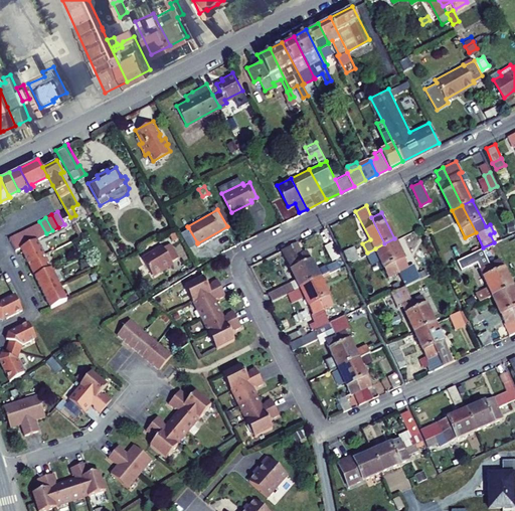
[(40,236),(46,233),(39,221),(33,224),(40,236)]
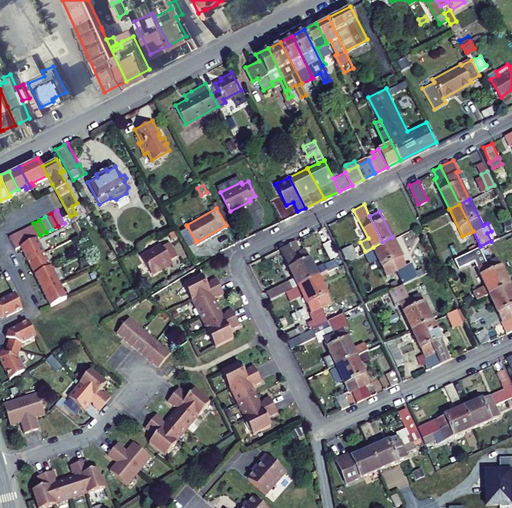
[(37,237),(40,235),(33,223),(27,226),(34,238),(37,237)]
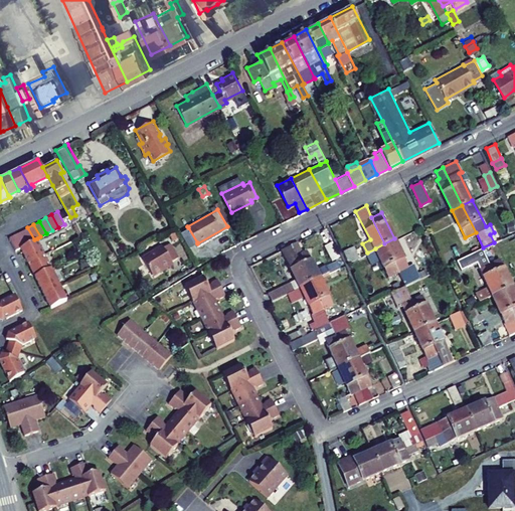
[(27,242),(34,239),(27,227),(21,230),(27,242)]
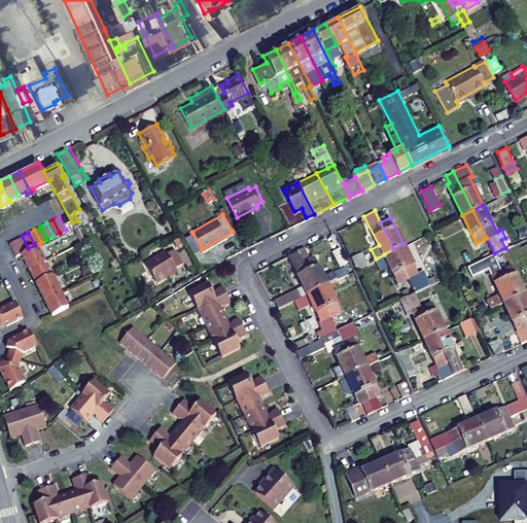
[(191,253),(202,248),(192,233),(183,238),(191,253)]
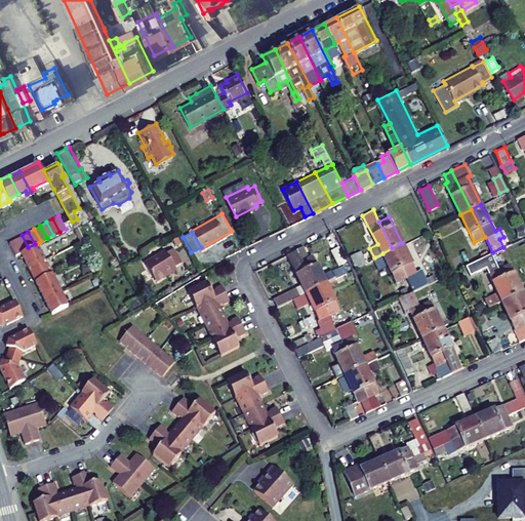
[(22,250),(28,247),(22,235),(15,238),(22,250)]
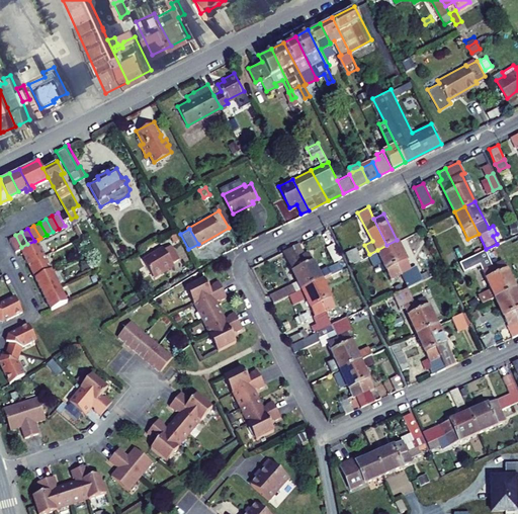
[(21,248),(21,247),(15,235),(9,238),(16,250),(21,248)]
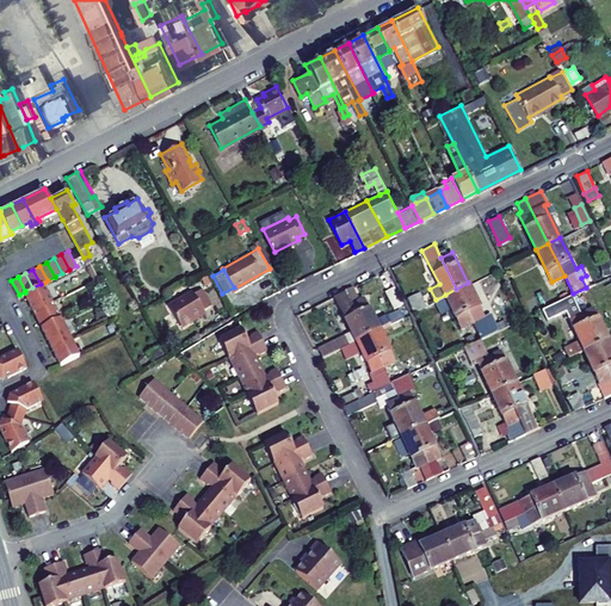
[(53,300),(44,283),(41,284),(32,288),(25,291),(25,292),(35,310),(53,300)]
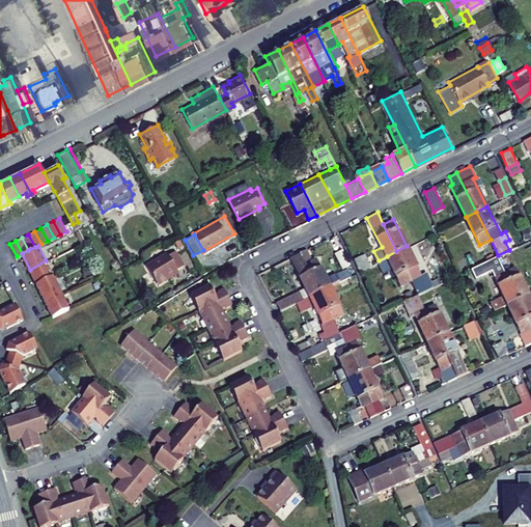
[(421,274),(407,246),(396,251),(410,278),(418,295),(434,286),(425,271),(421,274)]
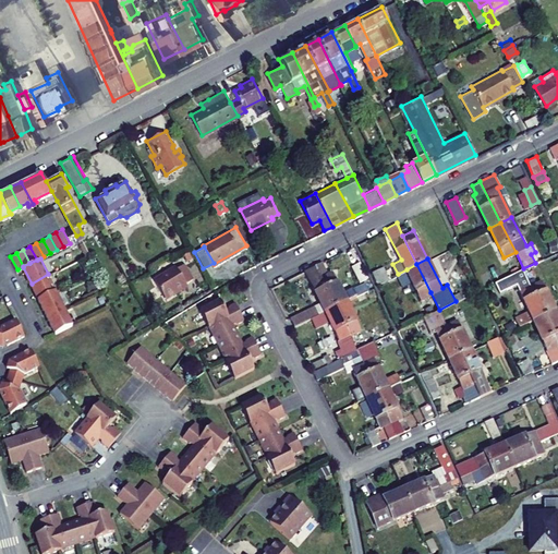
[(322,260),(315,264),(336,304),(347,299),(368,288),(365,281),(343,292),(332,271),(328,273),(322,260)]
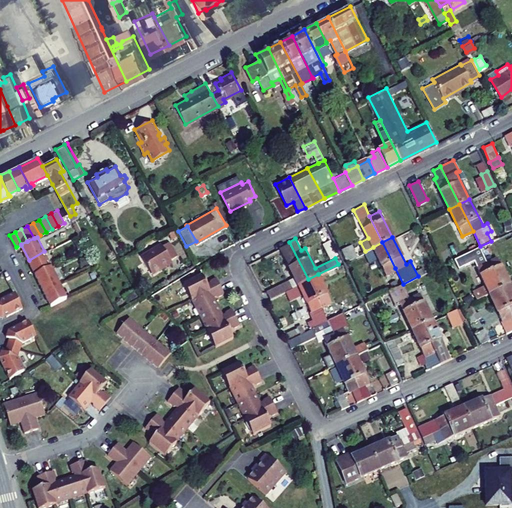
[(151,272),(171,260),(170,258),(177,254),(168,240),(161,245),(160,242),(140,255),(151,272)]
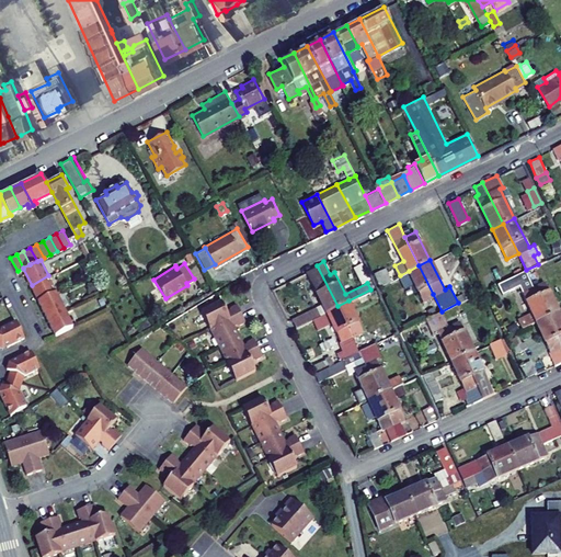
[(362,282),(369,279),(362,263),(354,268),(362,282)]
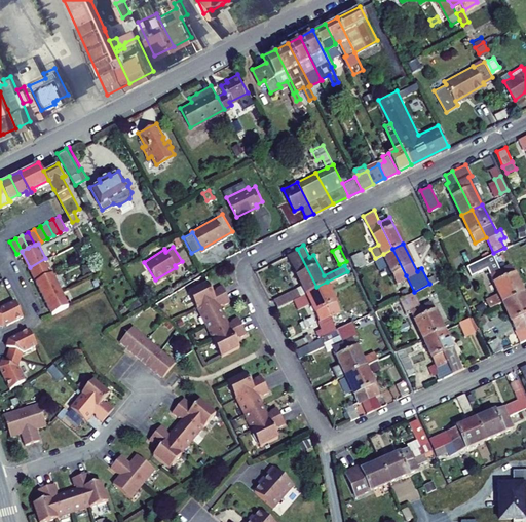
[(306,293),(316,287),(297,249),(287,254),(306,293)]
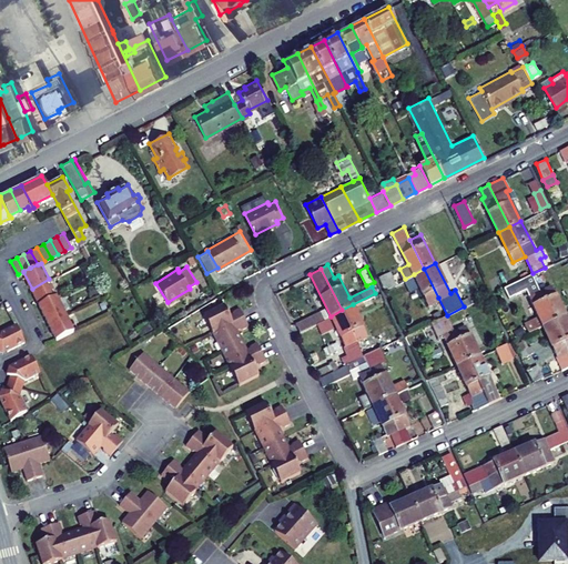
[(427,303),(438,298),(424,269),(414,274),(427,303)]
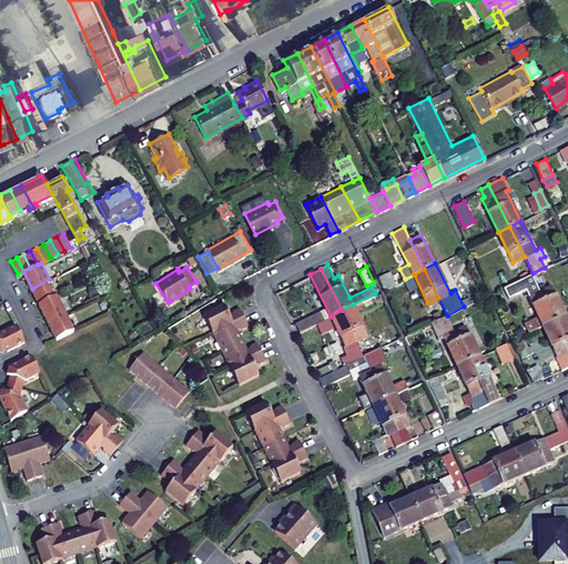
[(379,279),(384,289),(396,283),(391,273),(379,279)]
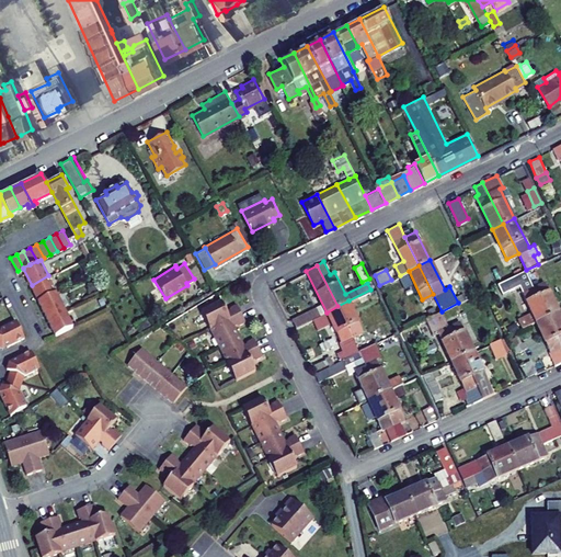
[(534,286),(526,270),(515,275),(533,313),(518,319),(523,328),(536,321),(548,316),(534,286)]
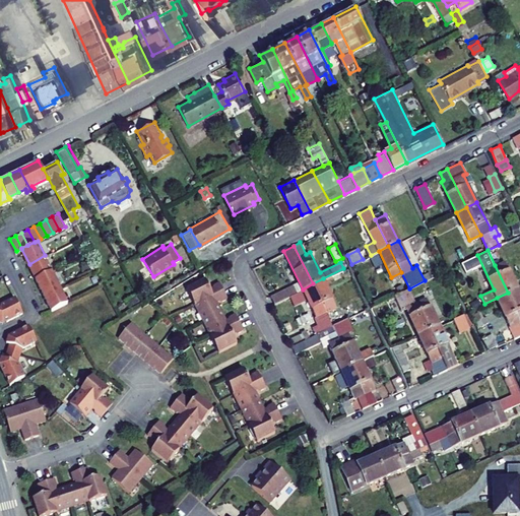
[(37,278),(53,270),(45,255),(29,264),(37,278)]
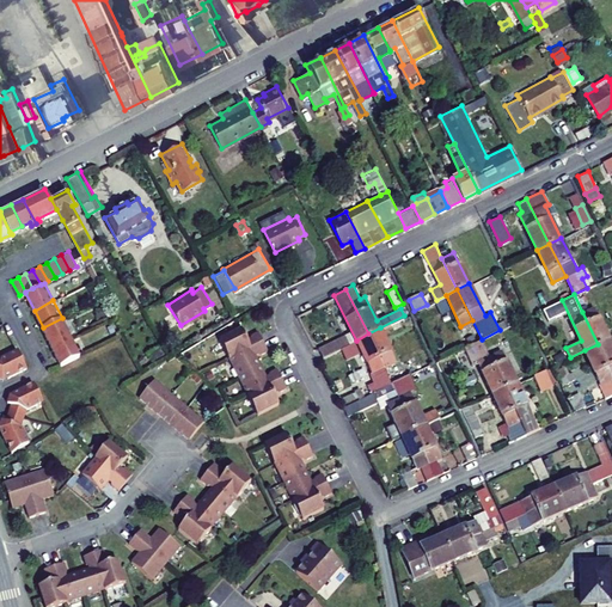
[(594,307),(582,312),(598,344),(610,339),(594,307)]
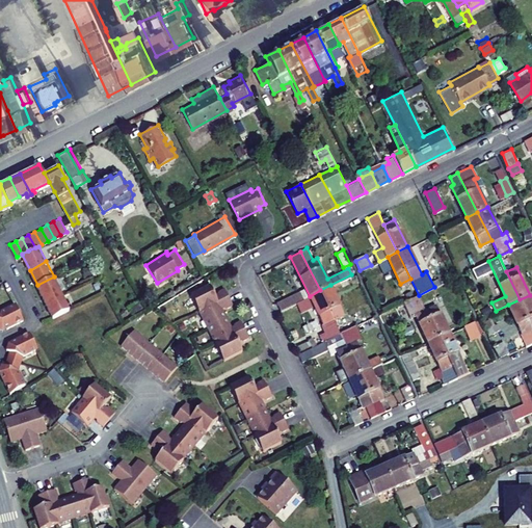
[(46,300),(61,292),(54,276),(37,285),(46,300)]
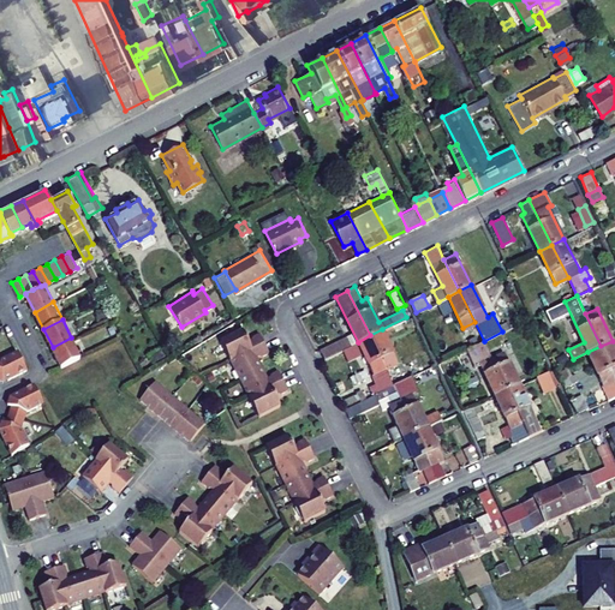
[(230,359),(231,358),(250,396),(249,396),(258,416),(280,404),(274,393),(278,392),(280,393),(288,388),(278,369),(270,374),(269,376),(267,377),(256,356),(258,354),(261,356),(269,351),(260,332),(251,335),(251,339),(248,340),(242,329),(220,340),(230,359)]
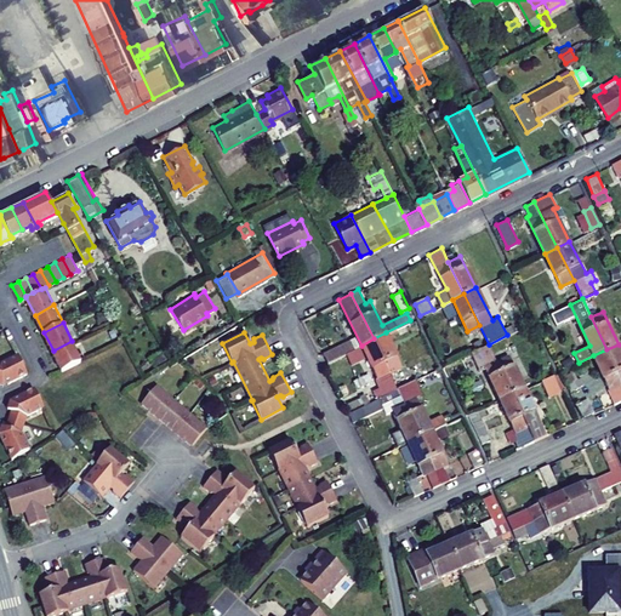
[(402,365),(386,332),(374,338),(389,371),(402,365)]
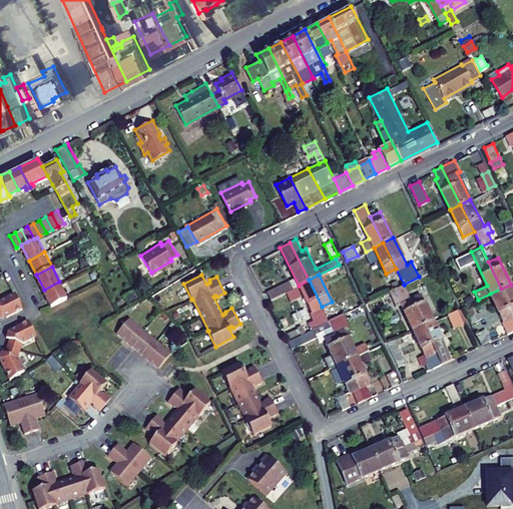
[(309,321),(313,328),(328,321),(322,307),(309,280),(299,286),(314,317),(313,319),(309,321)]
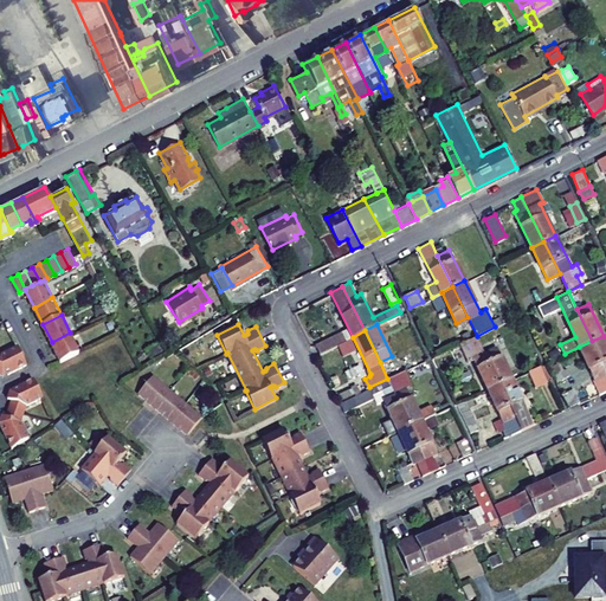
[(340,331),(314,346),(317,353),(343,340),(340,331)]
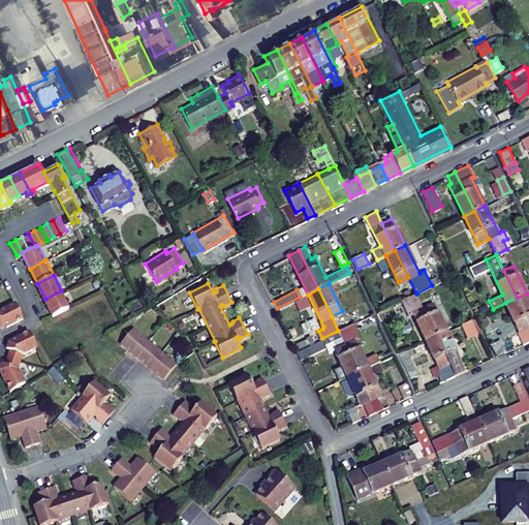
[(53,314),(69,306),(61,290),(45,299),(53,314)]
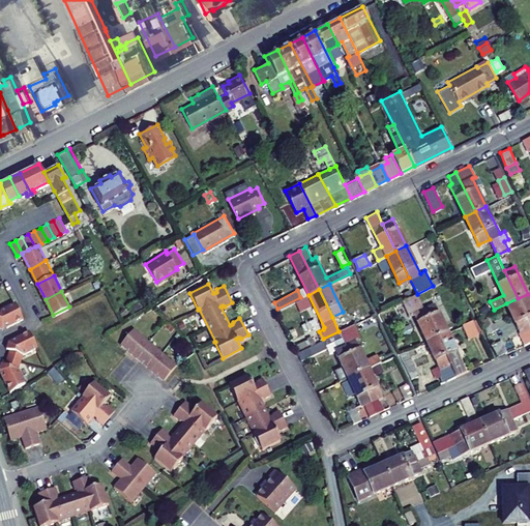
[(414,314),(427,341),(437,335),(423,308),(417,294),(403,300),(410,315),(414,314)]
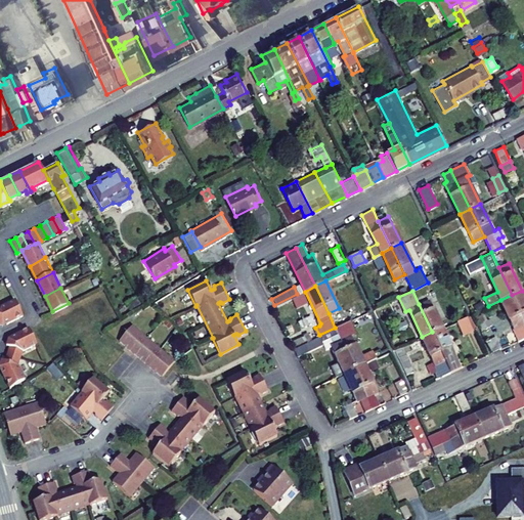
[(523,296),(522,291),(512,295),(523,322),(523,296)]
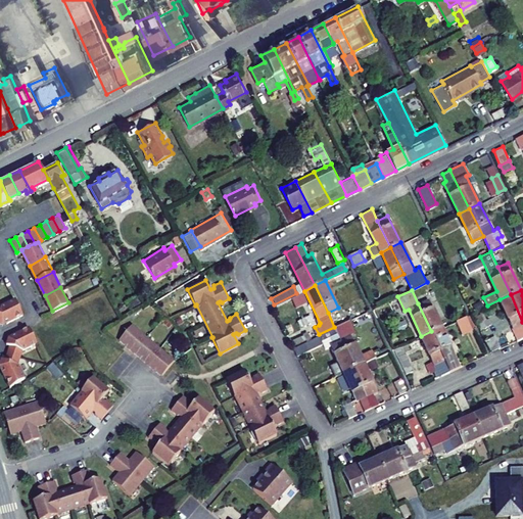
[(518,338),(522,335),(522,322),(511,294),(500,299),(518,338)]
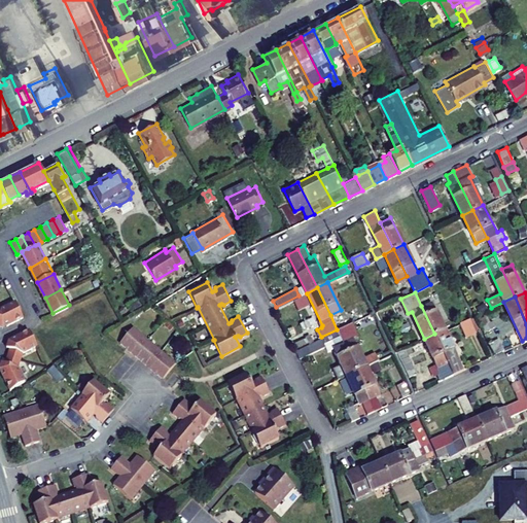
[(6,324),(24,315),(16,301),(2,308),(0,307),(0,318),(4,320),(6,324)]
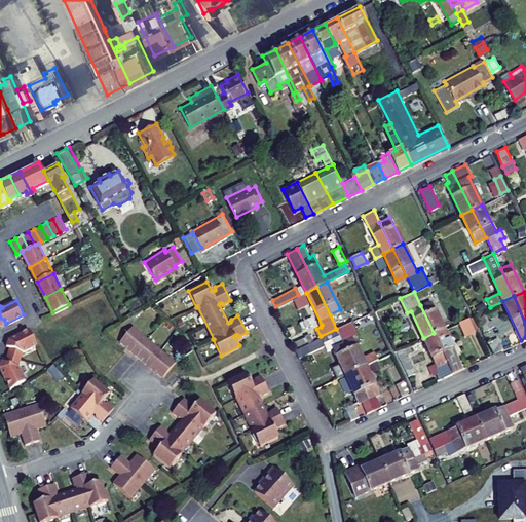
[(430,300),(420,305),(434,333),(444,328),(430,300)]
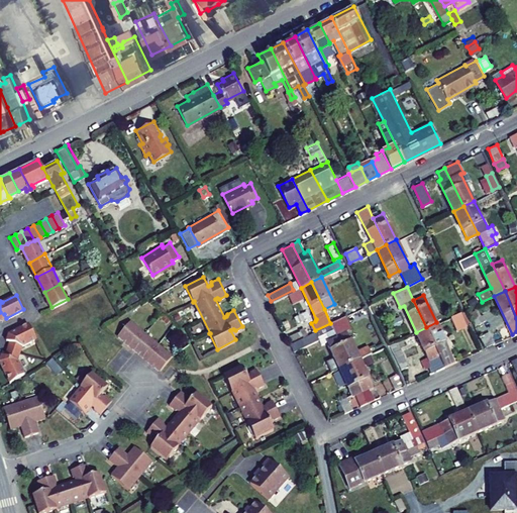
[(460,311),(450,316),(455,327),(467,323),(460,311)]
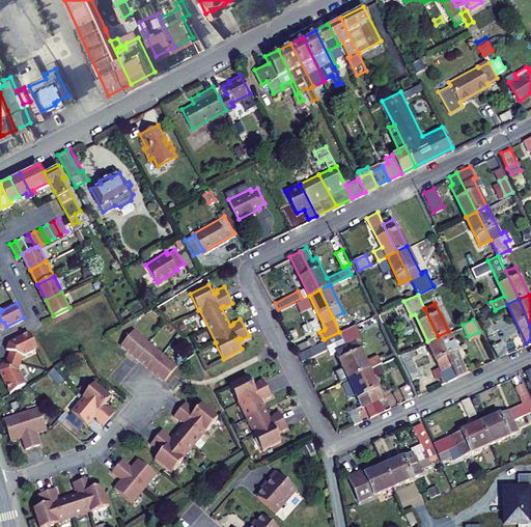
[(362,339),(355,325),(339,332),(359,372),(369,368),(357,341),(362,339)]
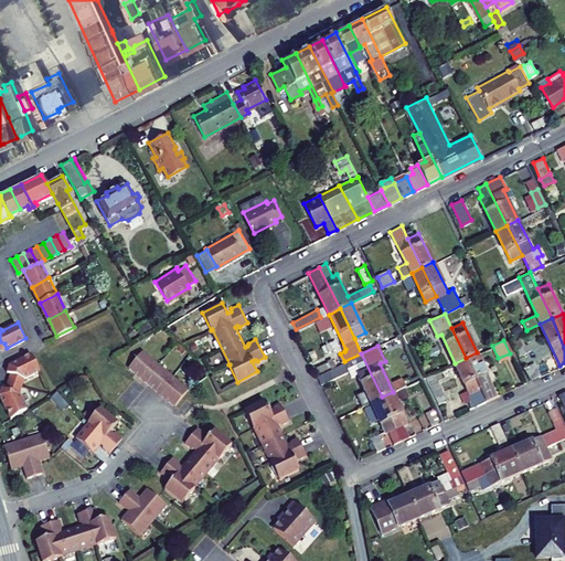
[(129,363),(176,401),(189,384),(142,347),(129,363)]
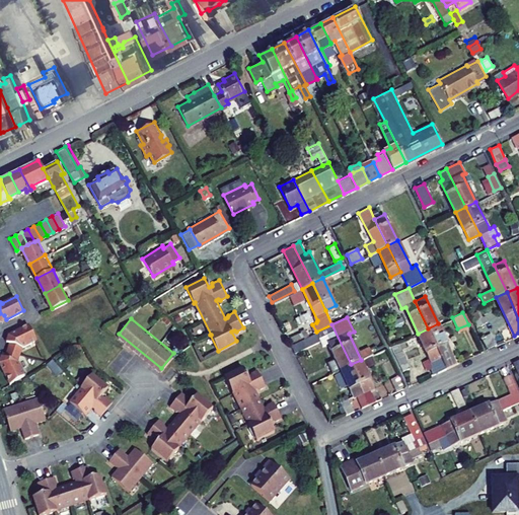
[(23,346),(38,339),(30,323),(13,332),(15,337),(13,343),(10,342),(8,350),(21,353),(23,346)]
